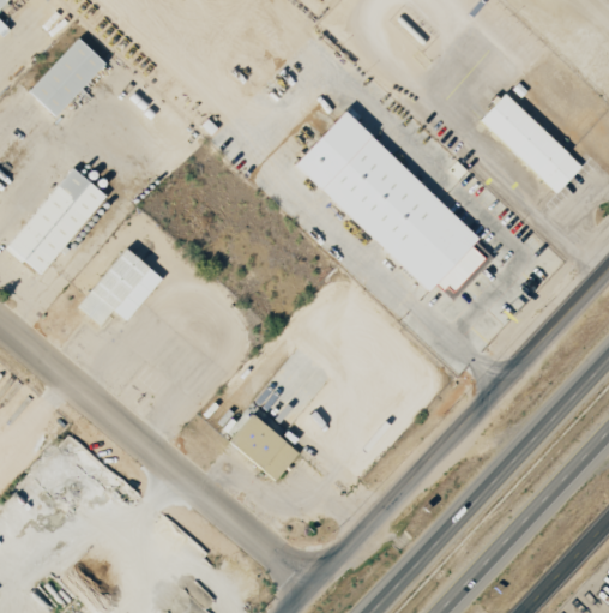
[(29,90),(56,116),(107,62),(79,37),(29,90)]
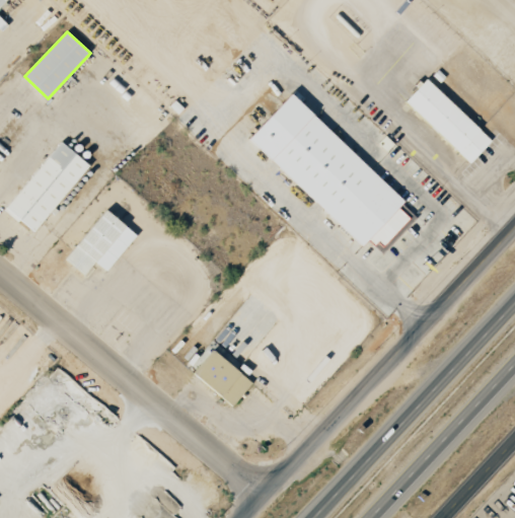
[(471,163),(493,140),(428,78),(406,100),(471,163)]
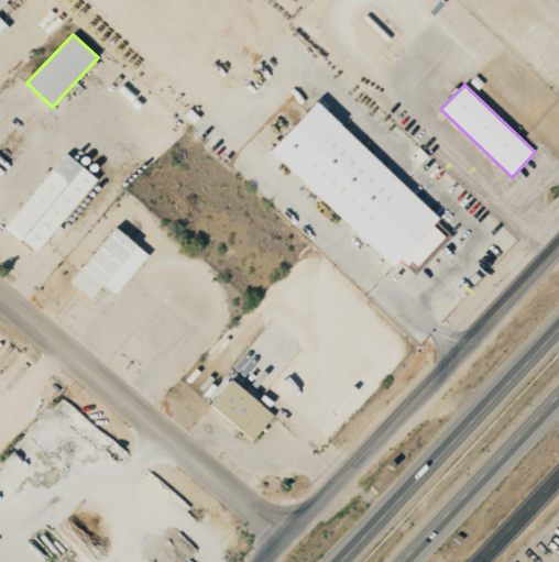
[(440,218),(317,101),(271,150),(394,266),(402,259),(409,267),(413,264),(417,267),(447,237),(434,224),(440,218)]
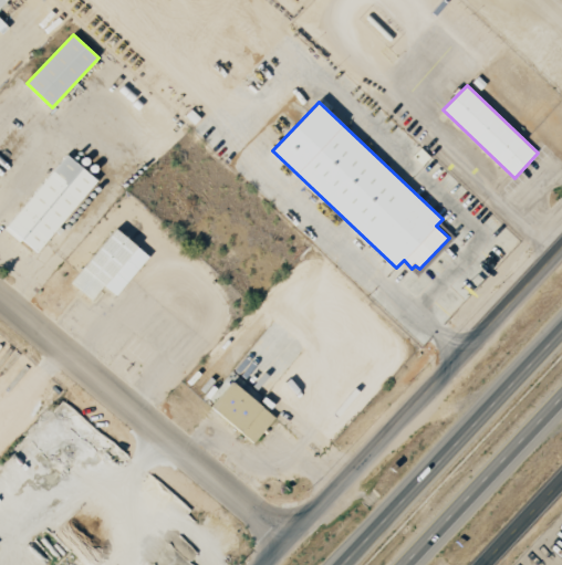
[(99,178),(66,154),(8,228),(40,253),(99,178)]
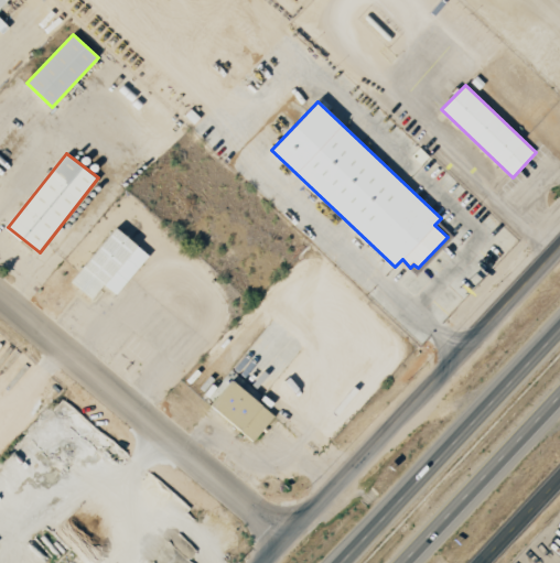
[(72,282),(94,299),(105,284),(118,294),(150,255),(116,227),(72,282)]
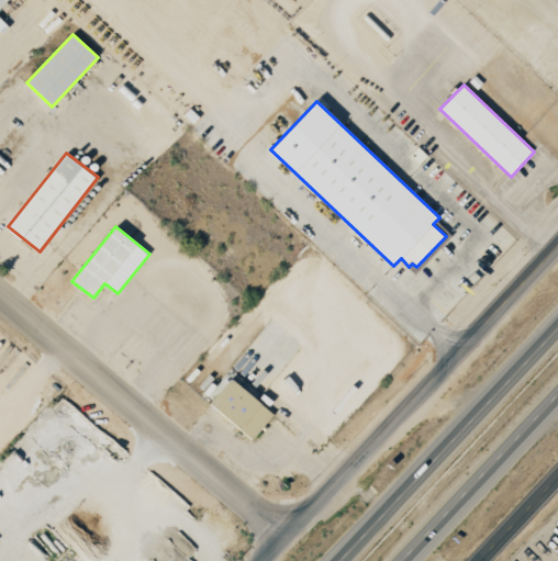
[(255,439),(275,413),(231,379),(211,405),(255,439)]
